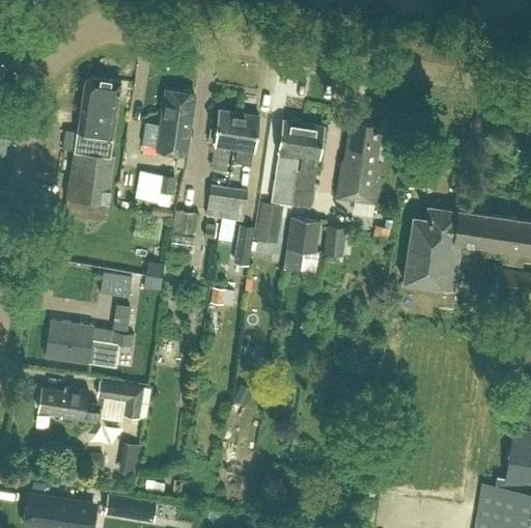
[(109,157),(120,82),(90,78),(84,82),(74,154),(64,217),(106,222),(115,158),(109,157)]
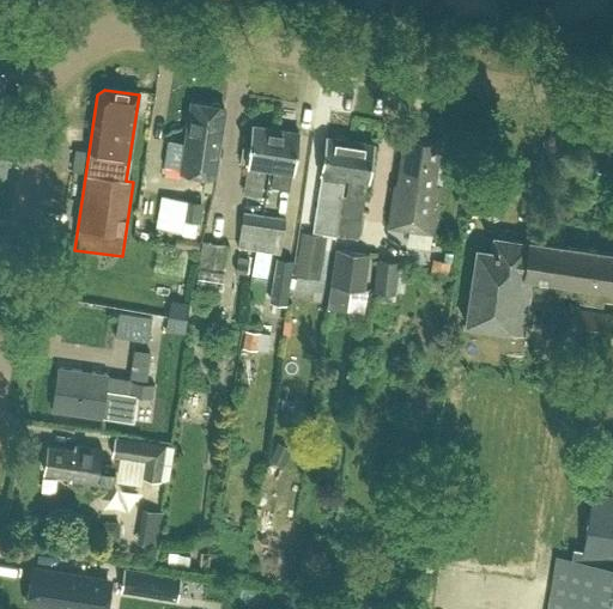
[(181,174),(213,178),(224,109),(222,108),(218,104),(213,104),(210,107),(192,104),(189,122),(186,125),(184,129),(187,133),(181,174)]
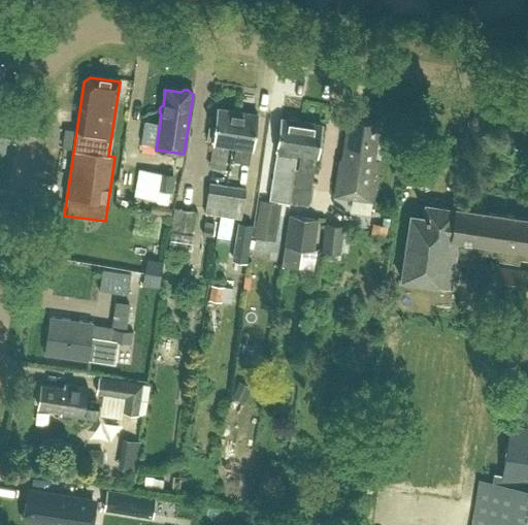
[(229,145),(234,146),(239,113),(218,109),(215,131),(209,130),(207,141),(212,142),(212,143),(213,143),(209,168),(225,170),(229,145)]
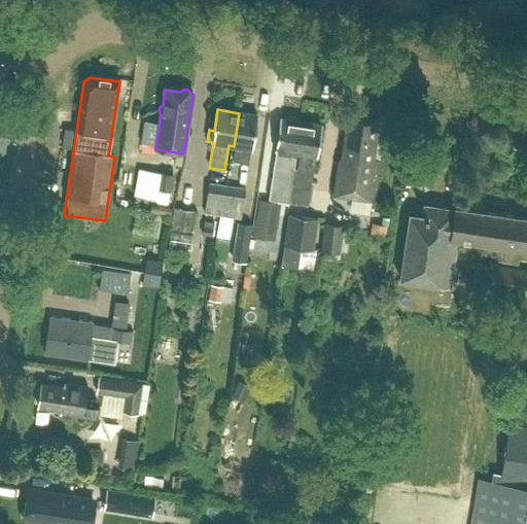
[(251,149),(256,115),(239,113),(234,146),(236,146),(234,162),(248,164),(251,148),(251,149)]
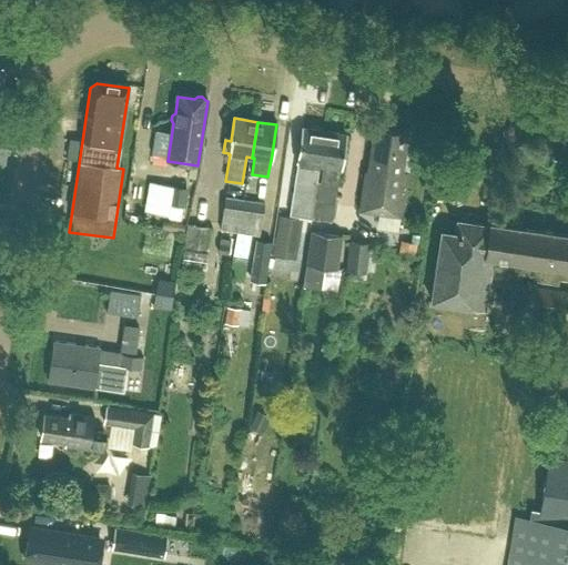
[(312,184),(314,167),(318,168),(324,132),(303,129),(297,164),(298,164),(296,182),(312,184)]
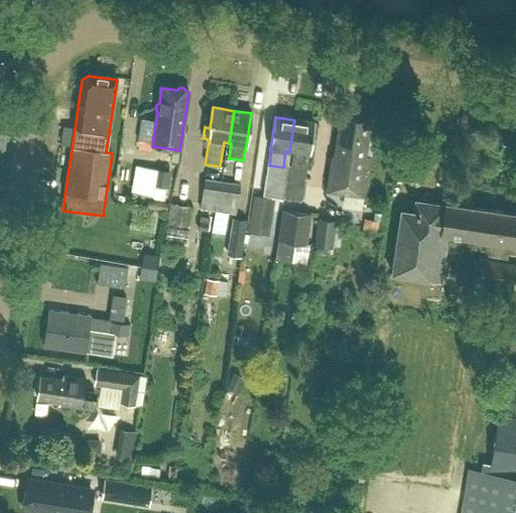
[(365,198),(371,158),(366,157),(371,122),(340,117),(334,157),(332,156),(326,191),(365,198)]
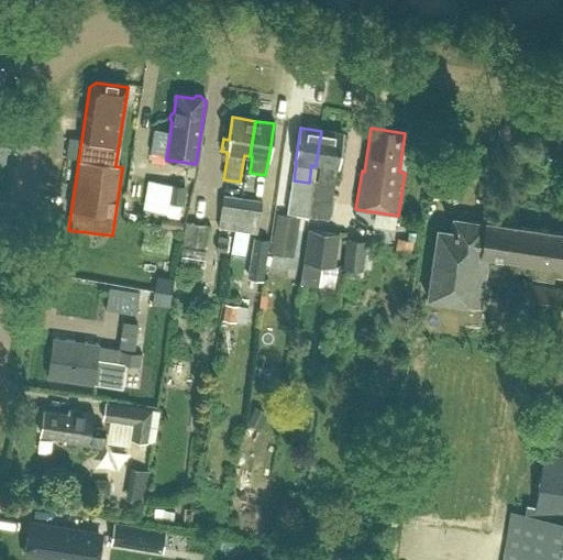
[(329,220),(331,202),(337,169),(338,169),(343,134),(321,131),(316,166),(320,166),(318,183),(313,182),(308,217),(329,220)]
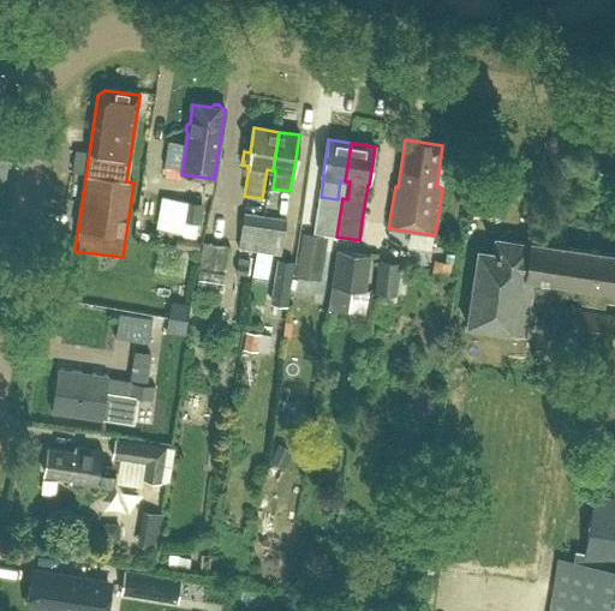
[(198,225),(203,205),(187,203),(172,201),(167,232),(183,235),(184,223),(198,225)]
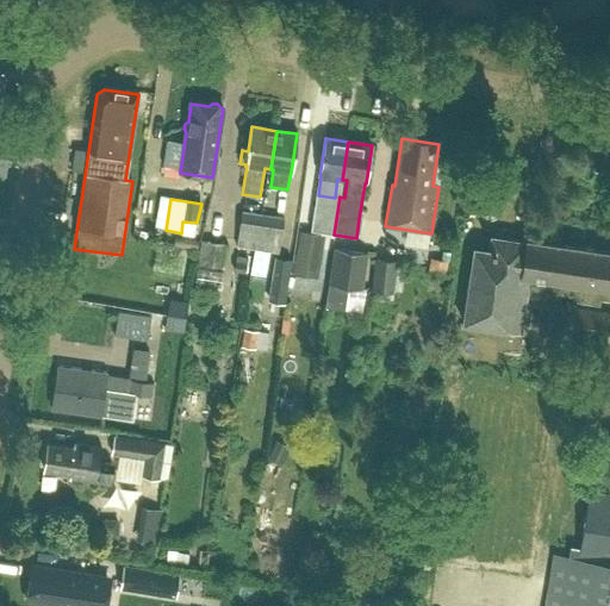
[(279,255),(284,219),(241,213),(236,245),(236,248),(279,255)]
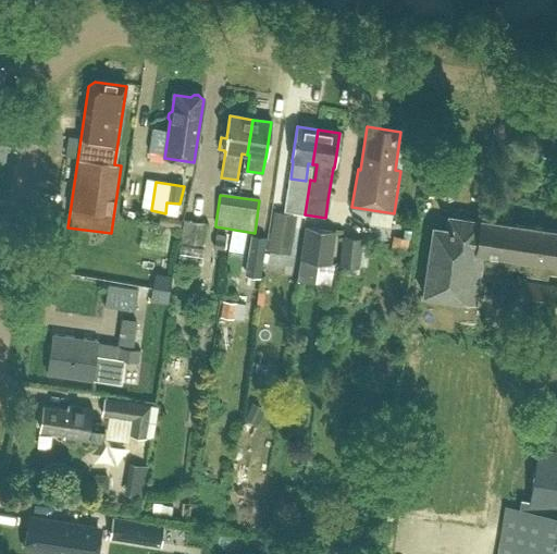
[(296,217),(273,213),(268,253),(289,256),(296,217)]
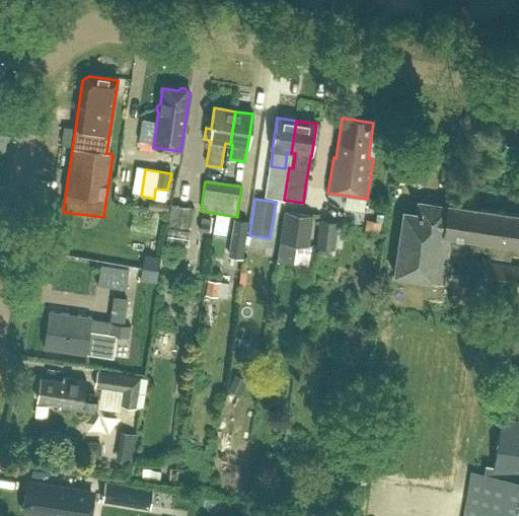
[(443,282),(447,259),(459,260),(461,246),(446,244),(452,206),(449,205),(449,207),(418,202),(416,213),(403,211),(393,275),(443,282)]
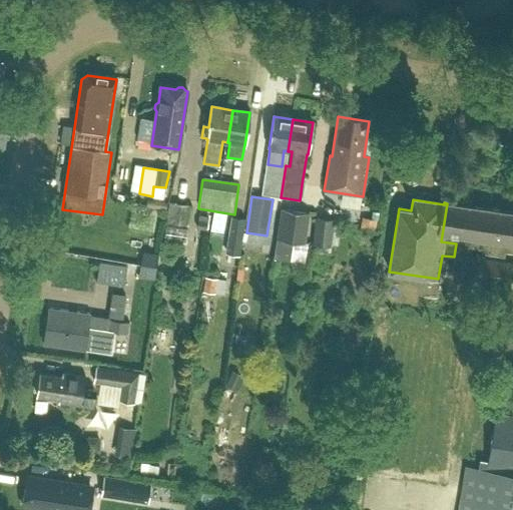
[(183,226),(186,206),(169,203),(166,223),(183,226)]
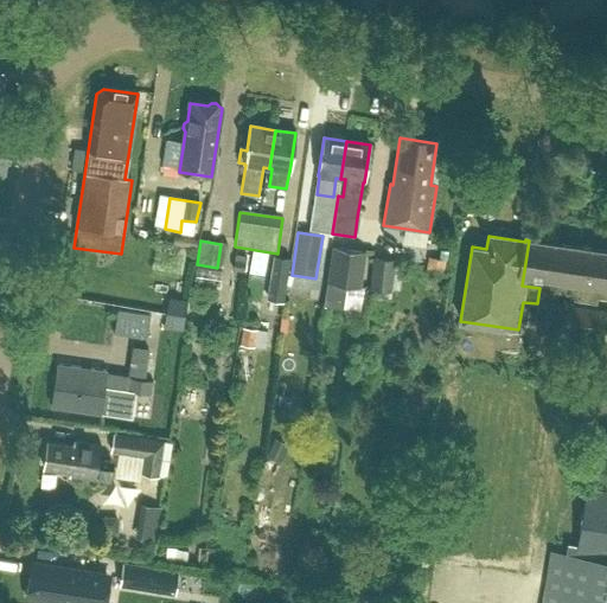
[(606,299),(606,251),(529,241),(522,286),(540,288),(537,303),(545,306),(550,306),(551,303),(553,292),(575,294),(574,300),(595,303),(596,297),(606,299)]
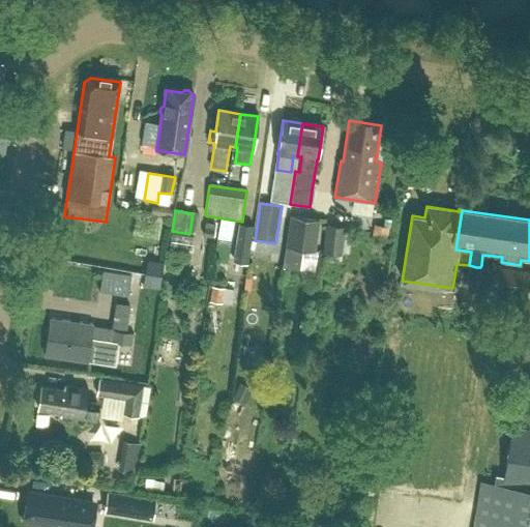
[(315,249),(319,220),(290,215),(285,245),(282,269),(298,271),(301,247),(315,249)]
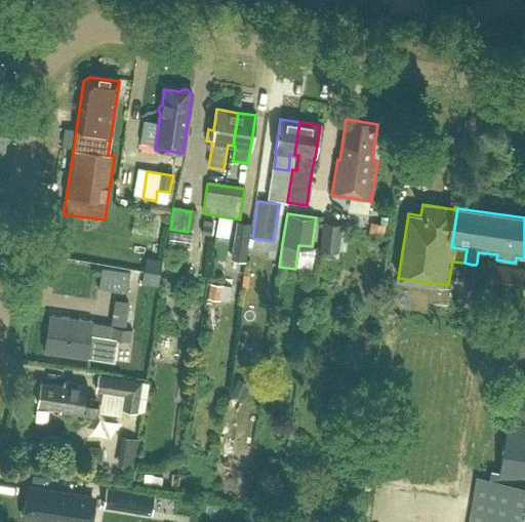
[(201,237),(210,238),(212,224),(203,223),(201,237)]
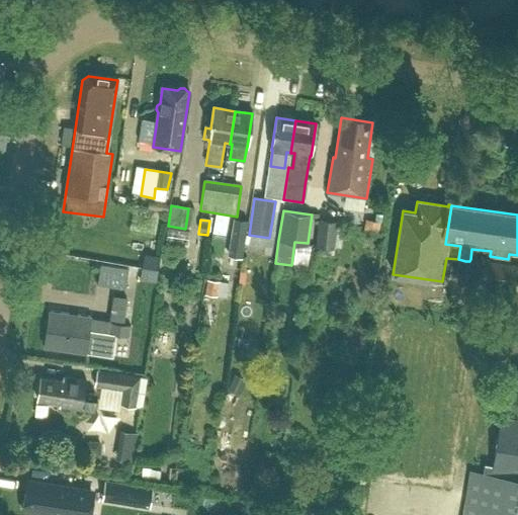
[(228,257),(241,260),(243,246),(247,223),(234,221),(231,244),(228,257)]
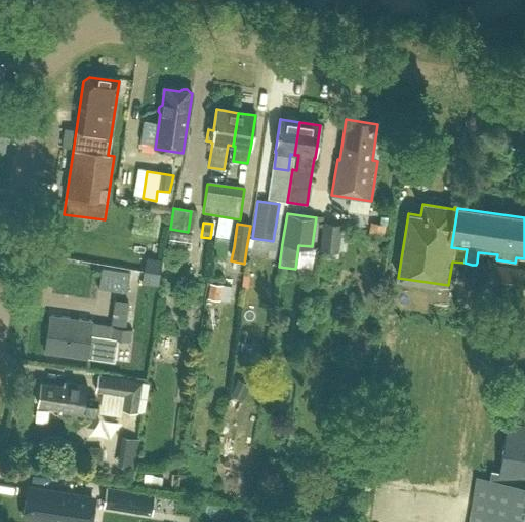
[(335,252),(338,227),(323,226),(320,251),(335,252)]
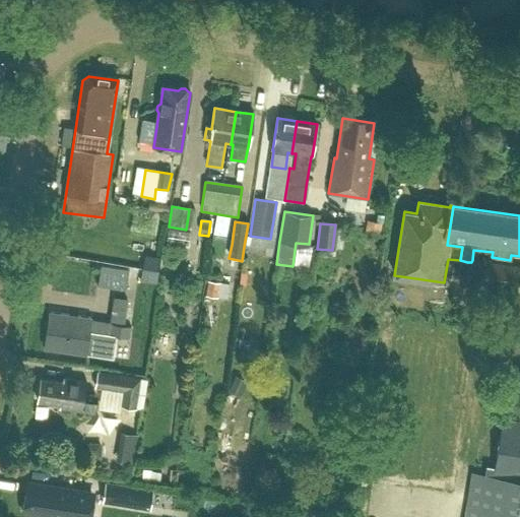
[(378,238),(380,227),(367,224),(365,236),(378,238)]
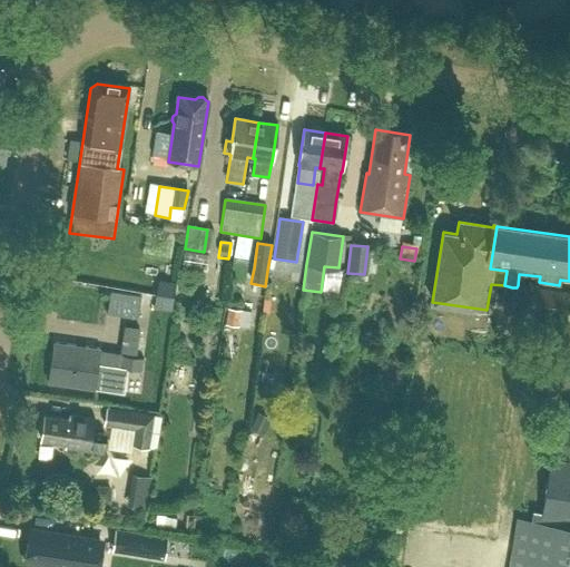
[(569,294),(569,293),(518,285),(517,287),(512,287),(508,311),(567,320),(569,294)]
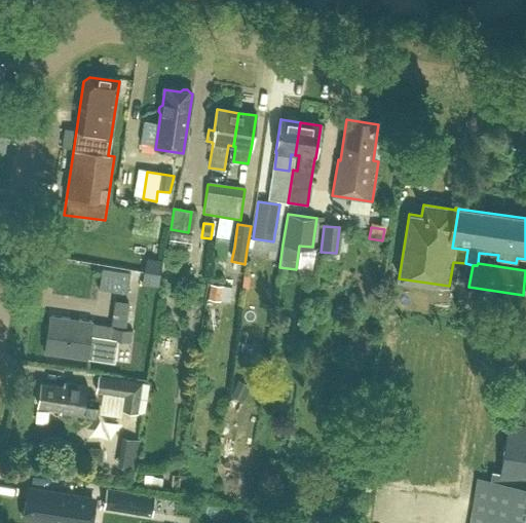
[(143,274),(142,288),(158,290),(159,276),(143,274)]
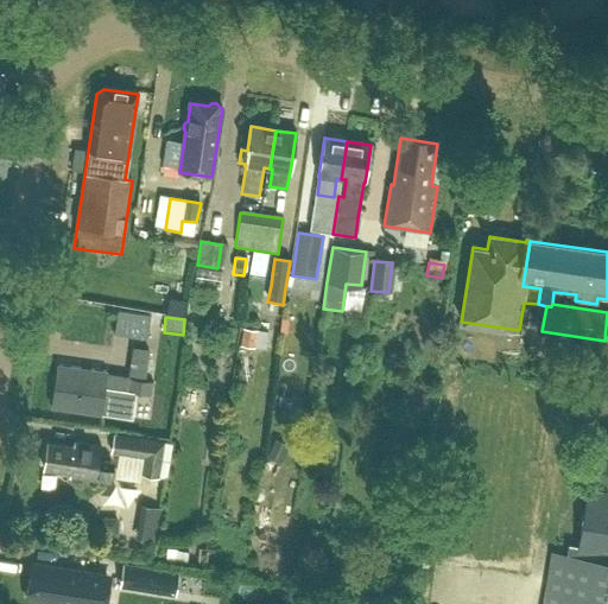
[(242,330),(240,348),(254,350),(257,332),(242,330)]
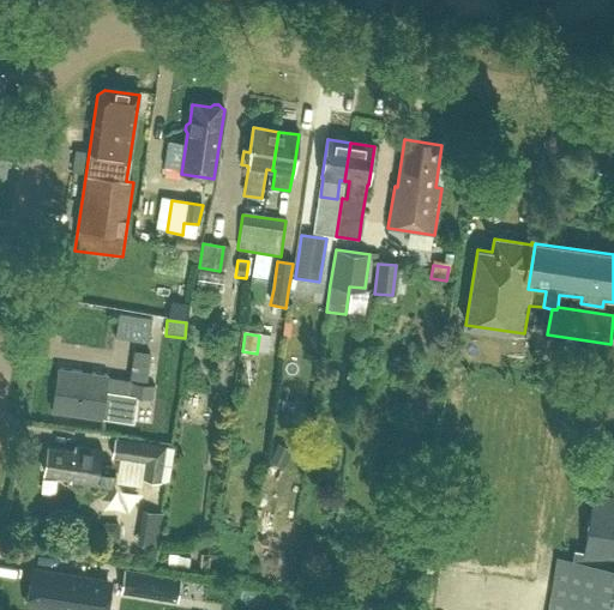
[(518,350),(515,362),(539,367),(541,356),(518,350)]
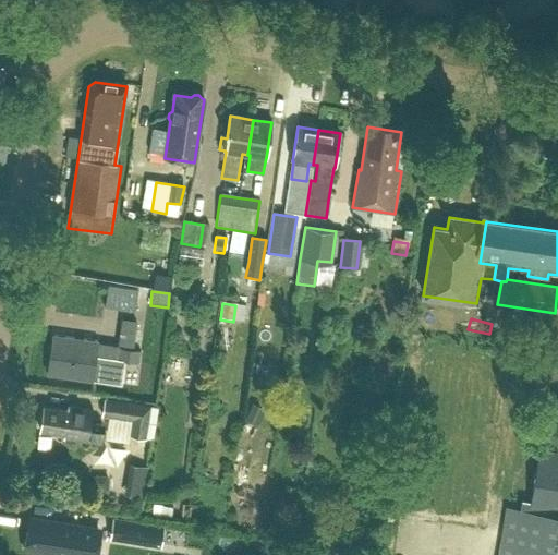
[(133,338),(119,336),(118,347),(132,349),(133,338)]
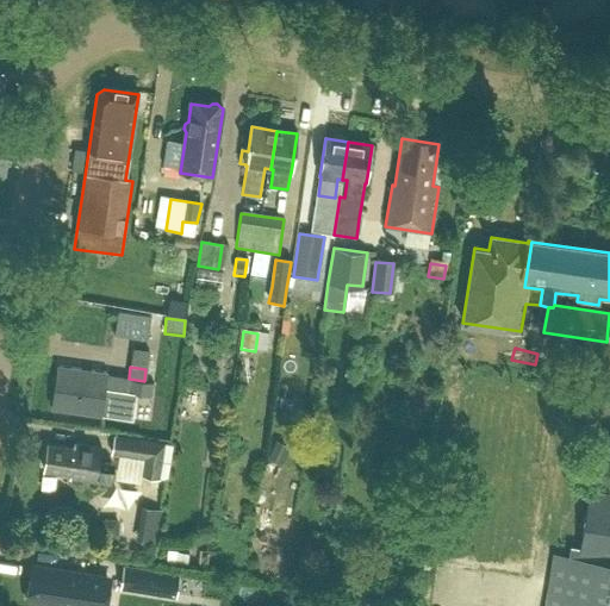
[(154,386),(128,382),(126,394),(104,391),(106,375),(58,368),(53,410),(101,417),(132,422),(136,397),(153,399),(154,386)]
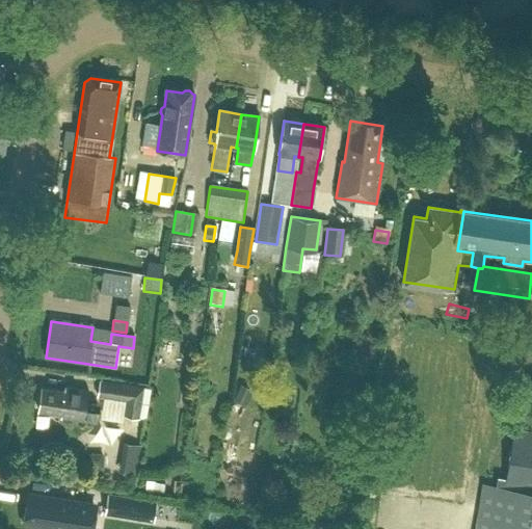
[(100,382),(97,399),(125,403),(123,418),(139,420),(143,390),(100,382)]
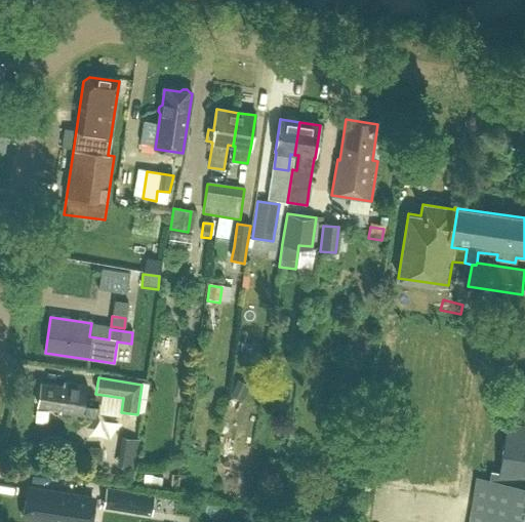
[(97,401),(84,399),(86,386),(64,383),(63,387),(41,384),(38,407),(59,410),(59,413),(95,418),(97,401)]
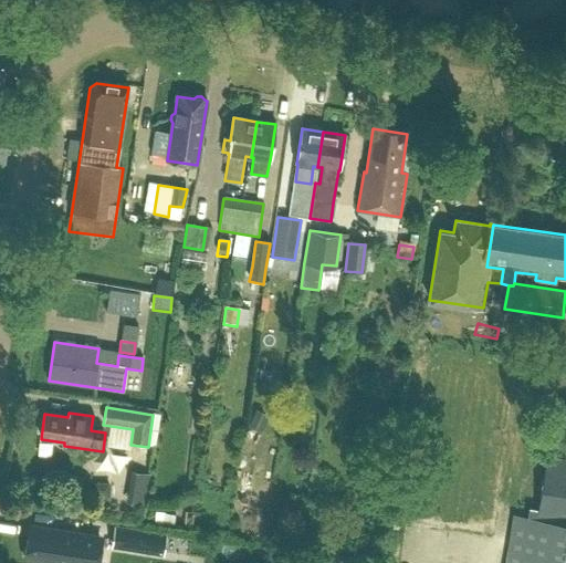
[(257,413),(248,429),(261,436),(269,419),(257,413)]
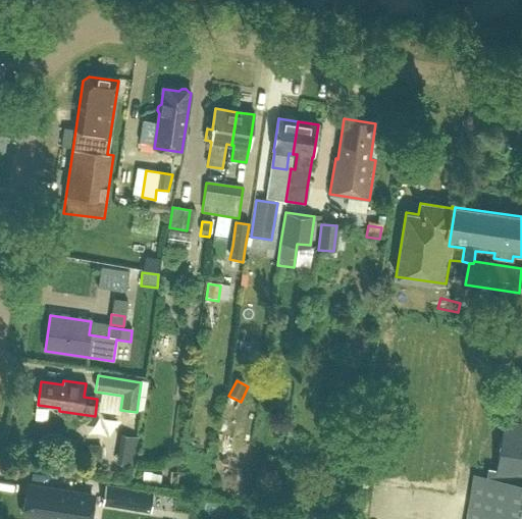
[(101,448),(87,449),(87,462),(101,462),(101,448)]
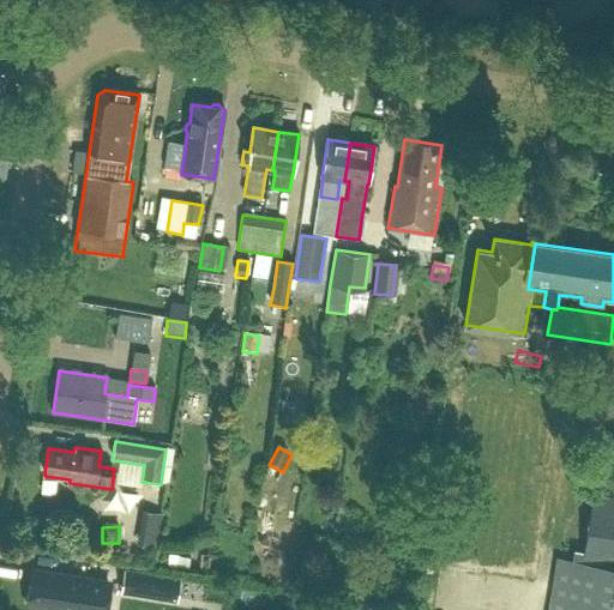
[(613,609),(613,568),(557,559),(548,609),(613,609)]
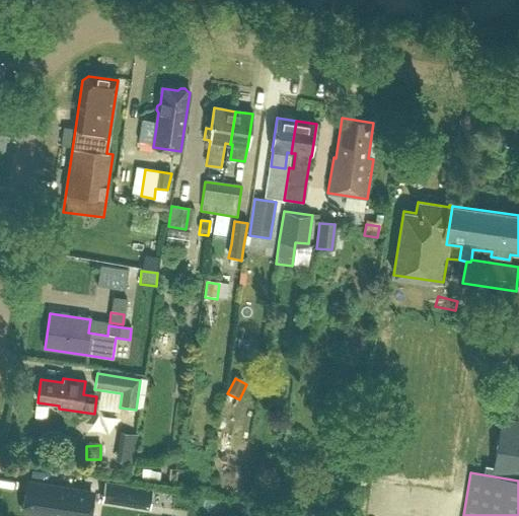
[(22,512),(43,515),(86,515),(90,493),(29,484),(28,489),(25,488),(23,506),(22,512)]
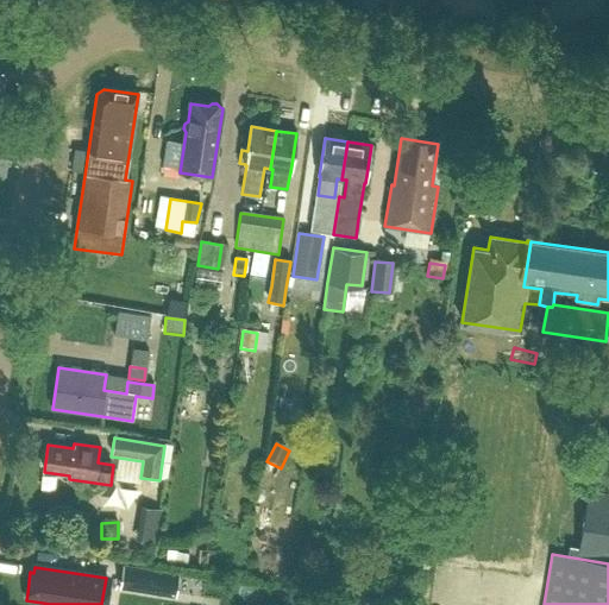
[(140,569),(126,567),(121,588),(175,598),(179,577),(156,572),(140,569)]
